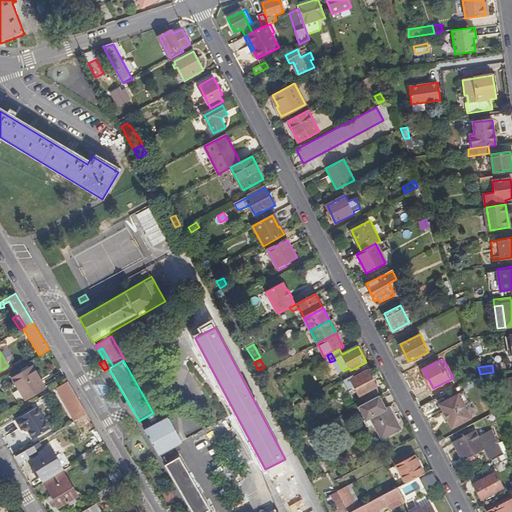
[(25,400),(45,388),(32,367),(12,379),(25,400)]
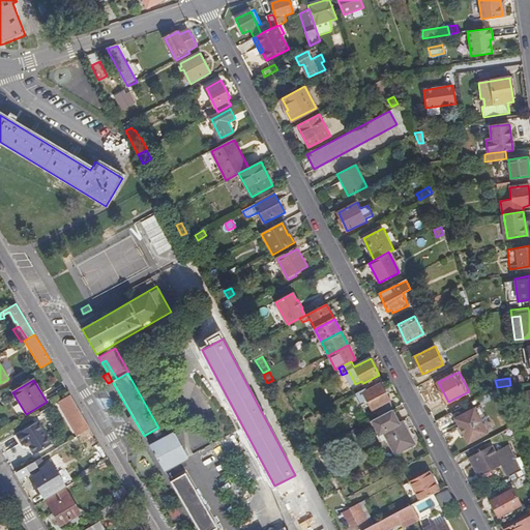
[(366,388),(357,393),(361,403),(367,400),(370,403),(373,410),(375,409),(389,402),(390,402),(381,384),(367,391),(366,388)]
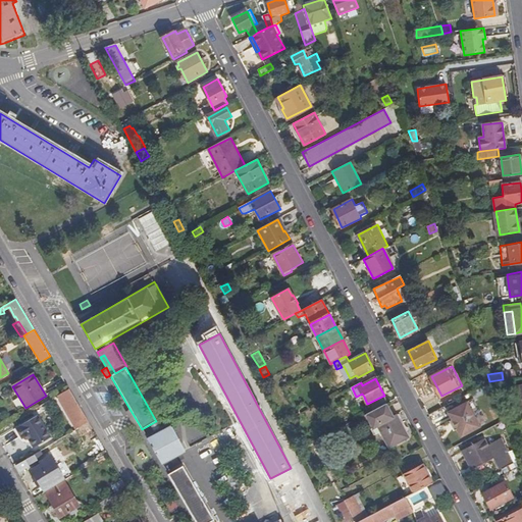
[(69,388),(60,394),(74,417),(71,419),(77,428),(80,427),(87,423),(89,422),(69,388)]
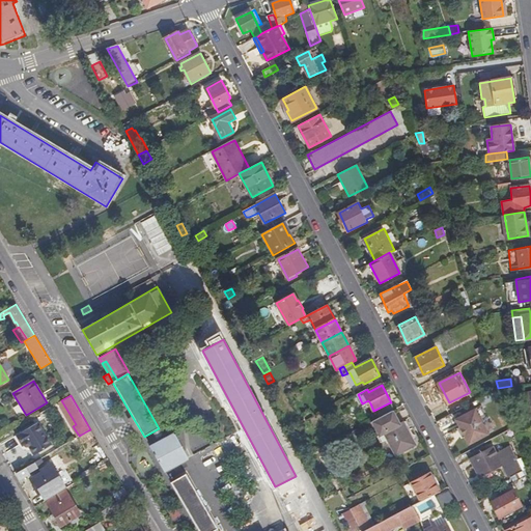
[(380,418),(392,411),(394,410),(390,402),(375,410),(380,418)]
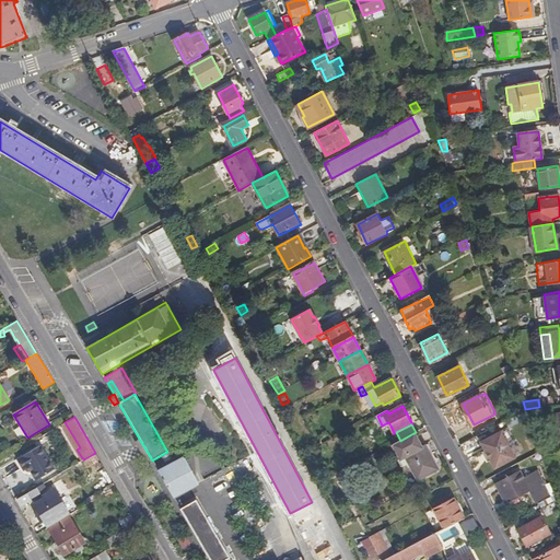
[(494,468),(515,457),(501,431),(480,443),(494,468)]
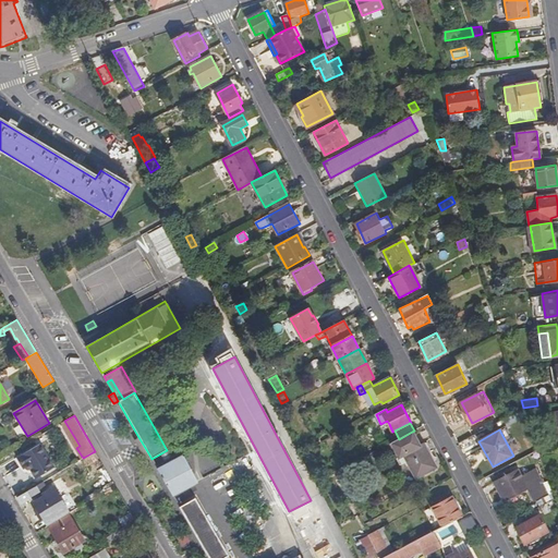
[(399,439),(390,444),(398,458),(403,456),(415,480),(436,469),(423,445),(420,447),(412,432),(399,439)]
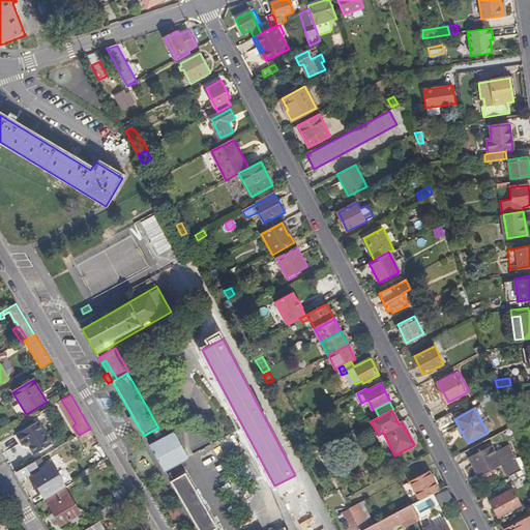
[(140,429),(131,415),(127,418),(136,432),(140,429)]
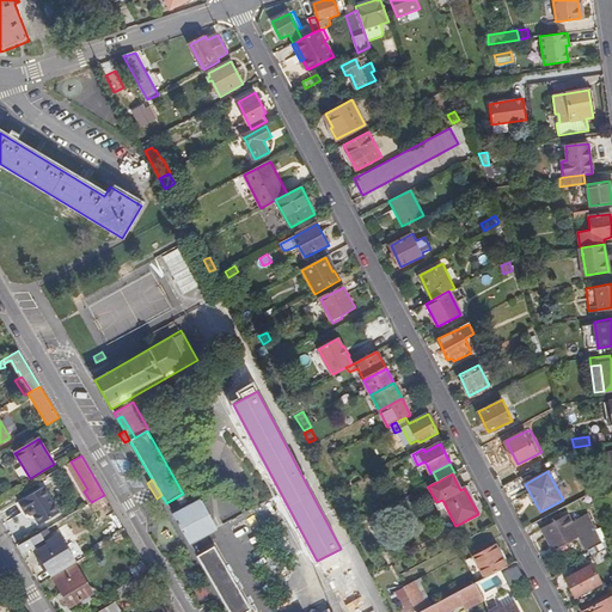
[(31,515),(32,514),(38,525),(59,513),(43,487),(18,502),(25,514),(26,513),(28,514),(29,515),(30,515),(31,515)]
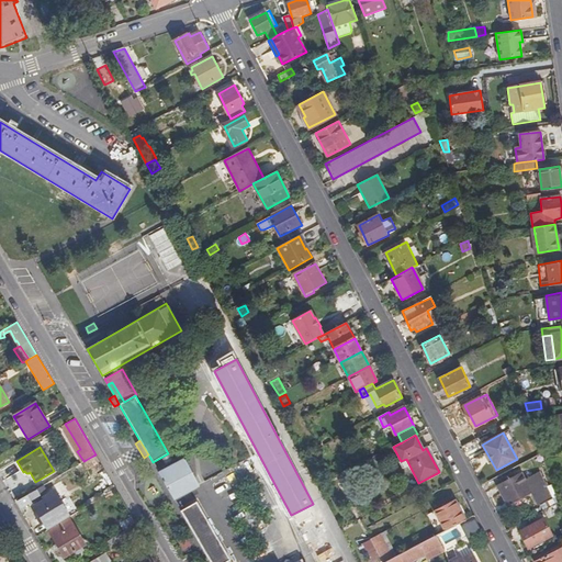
[(159,473),(175,498),(199,485),(183,459),(159,473)]
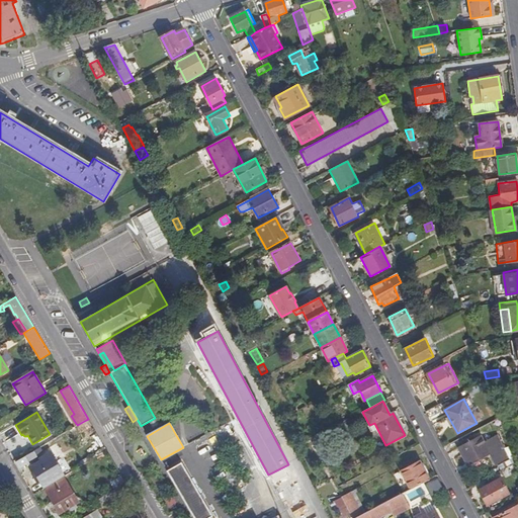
[(496,463),(506,458),(506,456),(509,455),(503,443),(502,444),(496,434),(483,441),(480,435),(457,448),(466,464),(489,452),(496,463)]
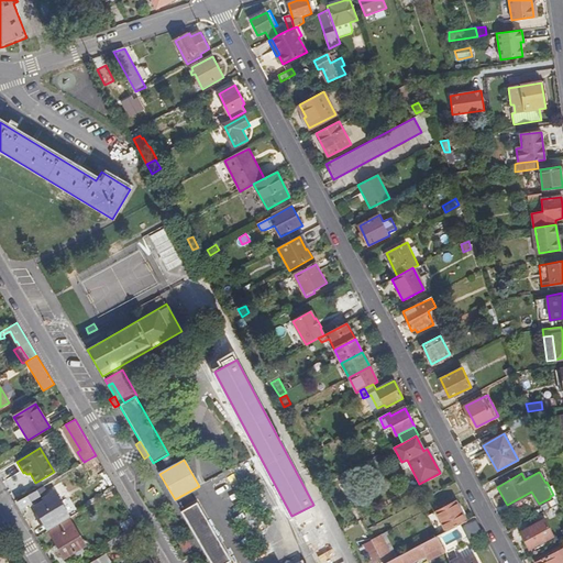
[(36,489),(17,501),(21,508),(40,497),(36,489)]
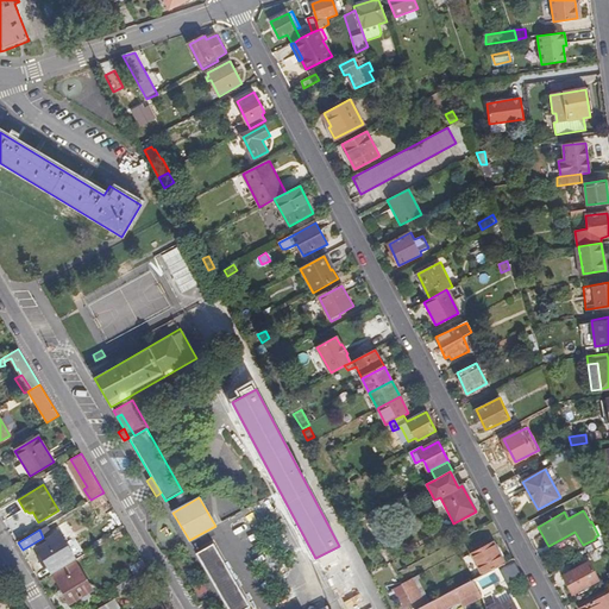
[(46,565),(50,571),(73,558),(58,532),(49,537),(51,539),(43,544),(49,553),(38,559),(43,567),(46,565)]
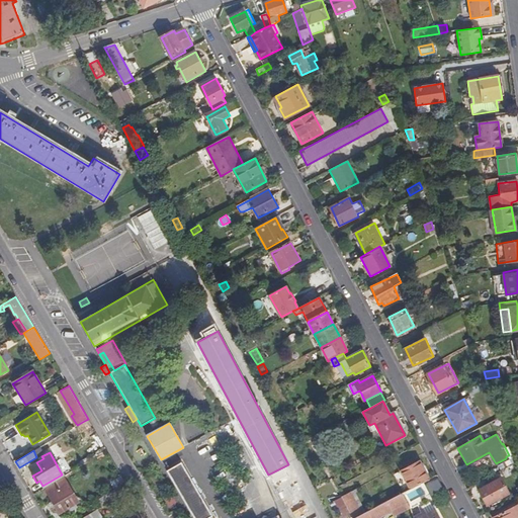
[(514,463),(513,458),(498,465),(501,470),(514,463)]
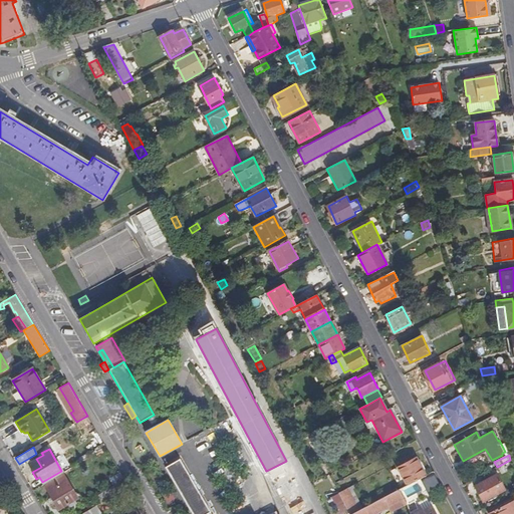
[(408,486),(426,476),(417,458),(399,467),(408,486)]
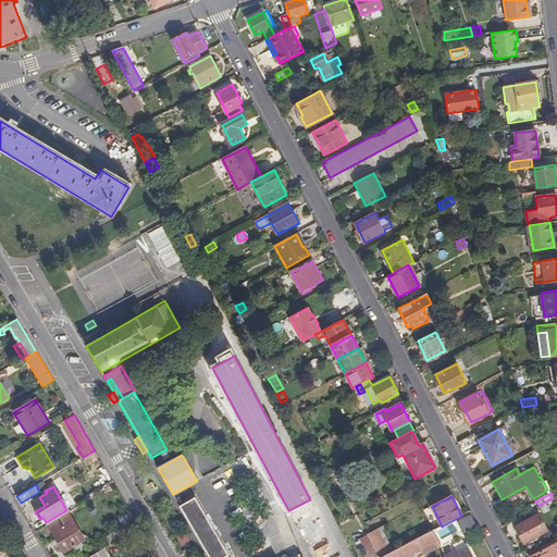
[(180,506),(209,556),(227,556),(229,555),(195,497),(180,506)]
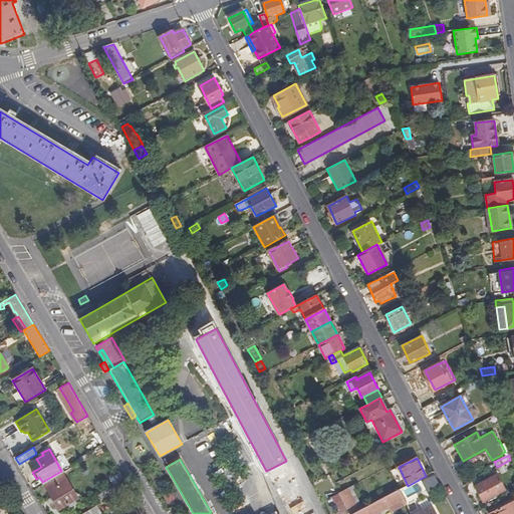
[(42,482),(43,485),(63,473),(61,471),(42,482)]
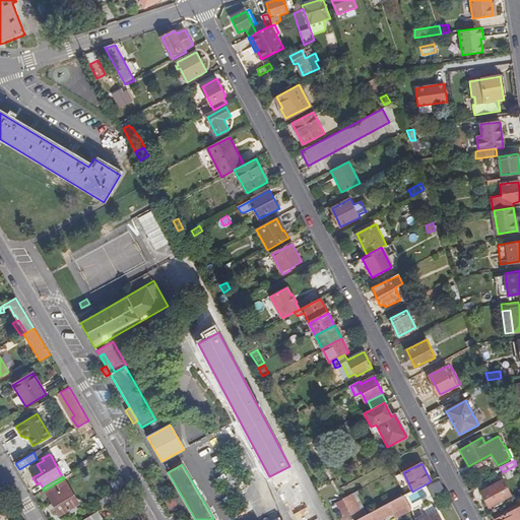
[(115,494),(128,485),(123,477),(110,484),(115,494)]
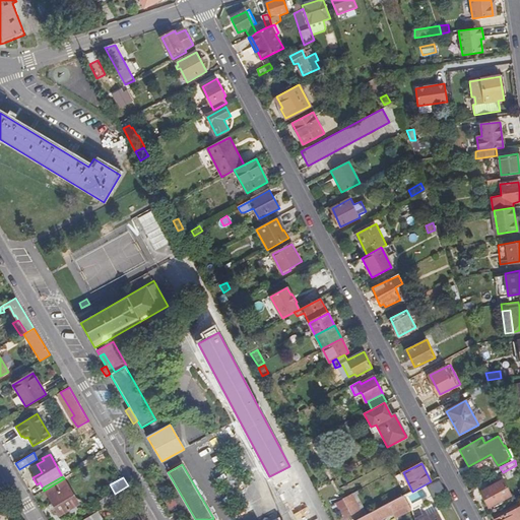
[(64,478),(44,491),(60,515),(67,511),(75,506),(78,504),(64,478)]
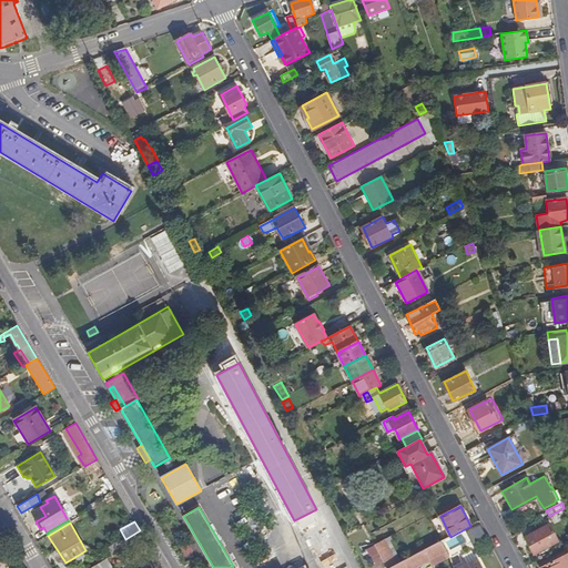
[(534,555),(558,541),(549,524),(525,537),(534,555)]
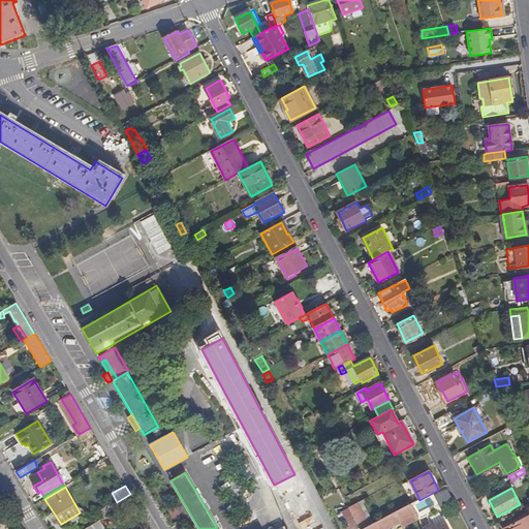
[(114,511),(133,500),(130,494),(117,502),(101,510),(104,518),(114,511)]
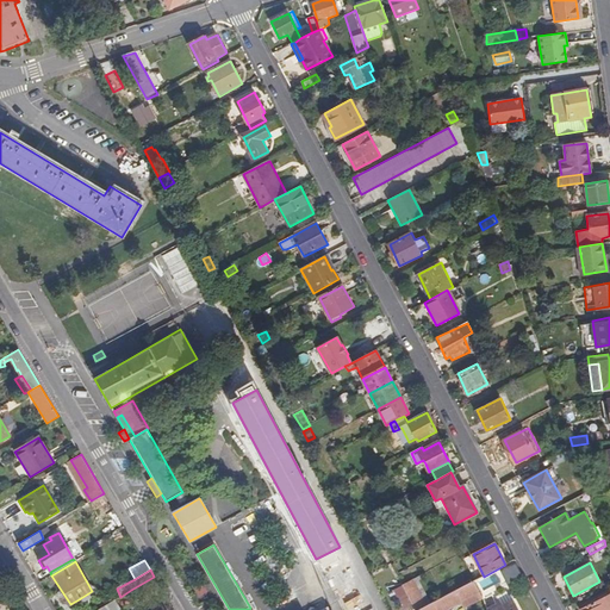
[(418,609),(433,603),(421,580),(424,578),(423,576),(390,593),(391,597),(396,596),(403,609),(418,609)]
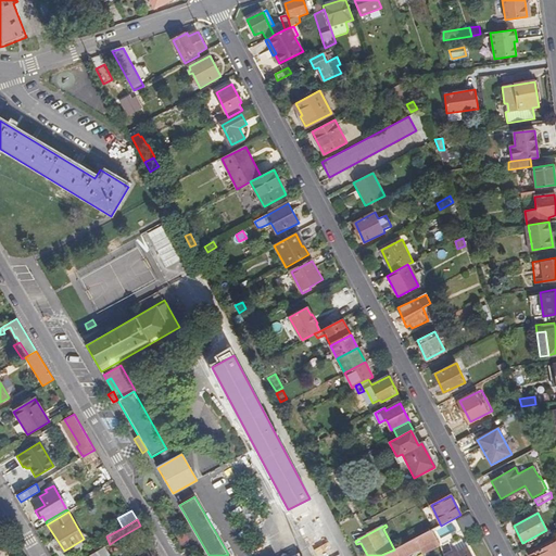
[(143,530),(140,526),(119,538),(123,543),(143,530)]
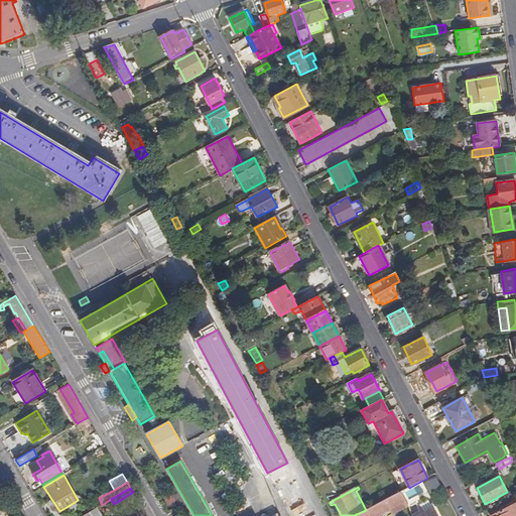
[(366,510),(354,515),(377,515),(403,503),(406,507),(408,505),(401,492),(366,510)]
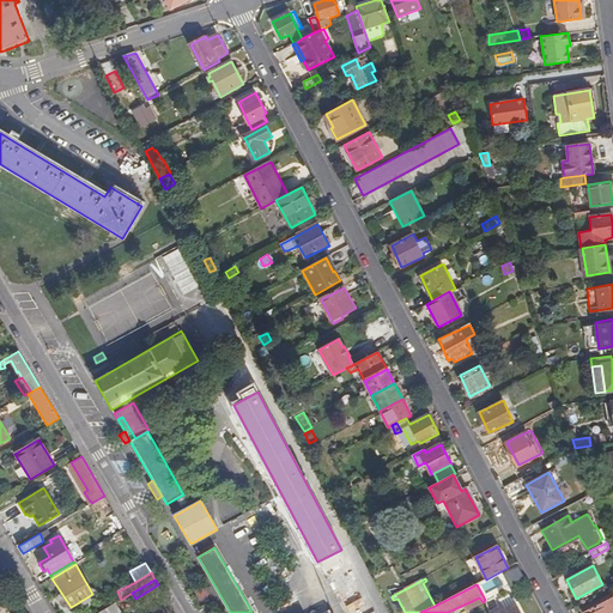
[(584,612),(612,612),(612,596),(612,598),(610,594),(601,599),(602,602),(584,612)]
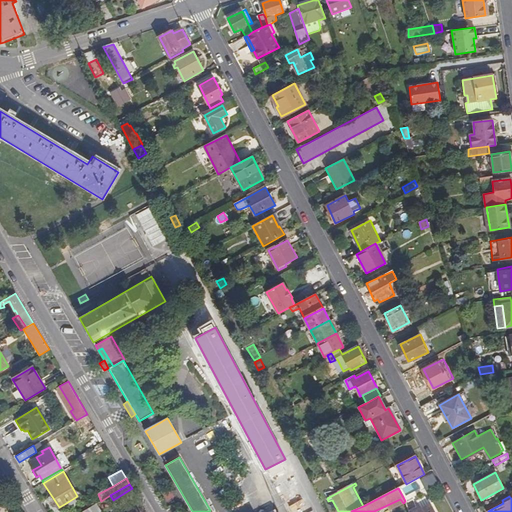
[(74,498),(66,503),(69,507),(77,502),(74,498)]
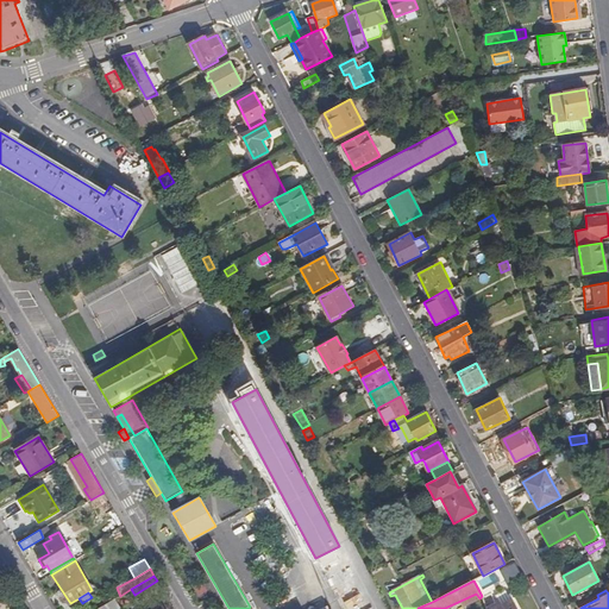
[(115,598),(98,608),(119,608),(121,608),(115,598)]
